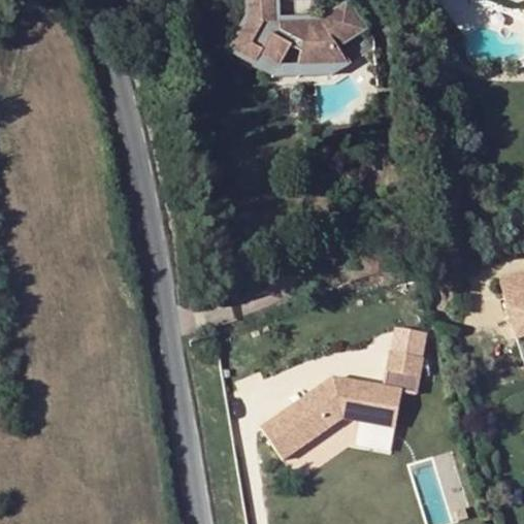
[(279,63),(349,62),(374,44),(346,0),(318,18),(279,20),(276,0),(244,0),(246,15),(227,48),(252,63),(257,56),(276,66),(279,63)]
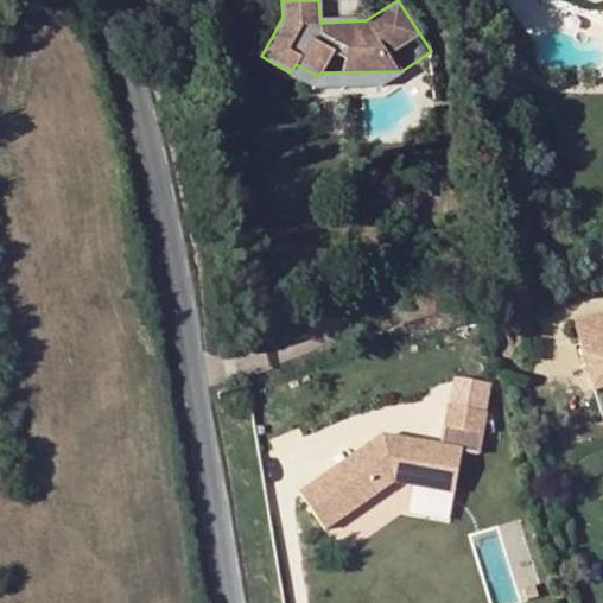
[(296,64),(290,73),(289,76),(311,88),(381,86),(401,71),(321,73),(318,76),(296,64)]
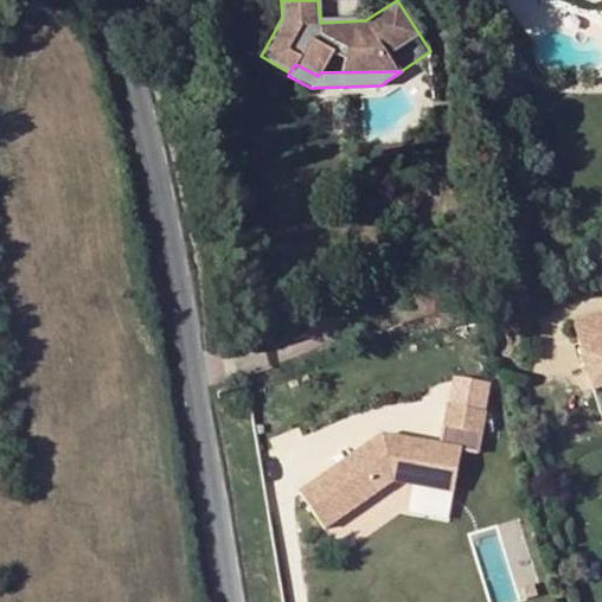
[(341,95),(313,95),(314,132),(343,130),(341,95)]
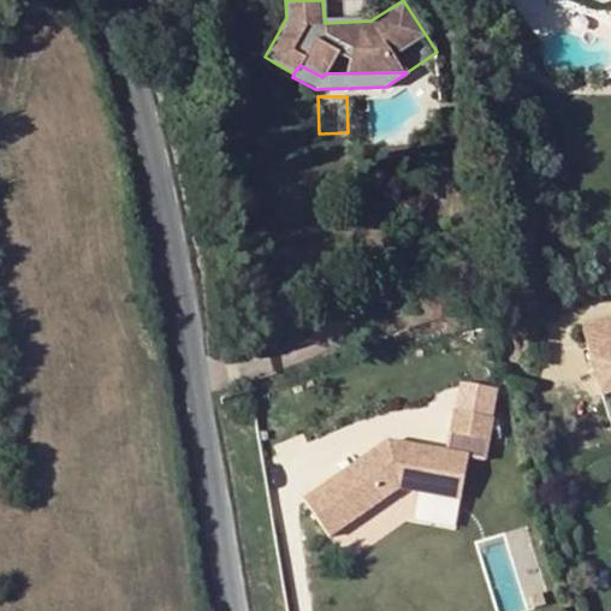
[(591,343),(610,336),(610,313),(585,321),(591,343)]
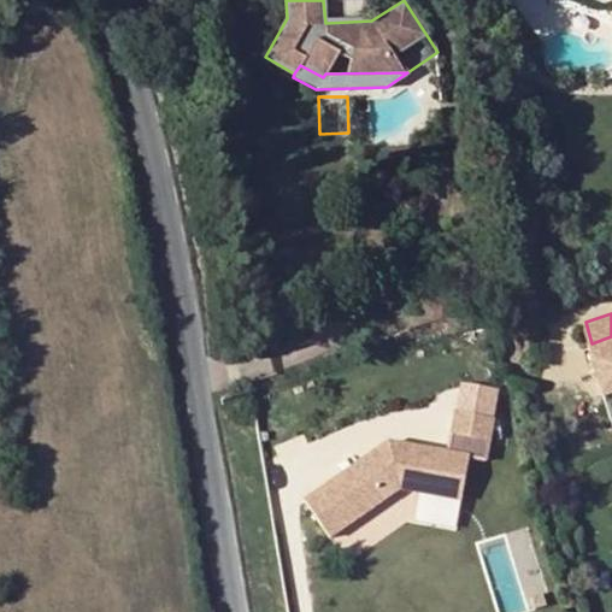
[(611,336),(592,343),(607,396),(611,395),(611,336)]
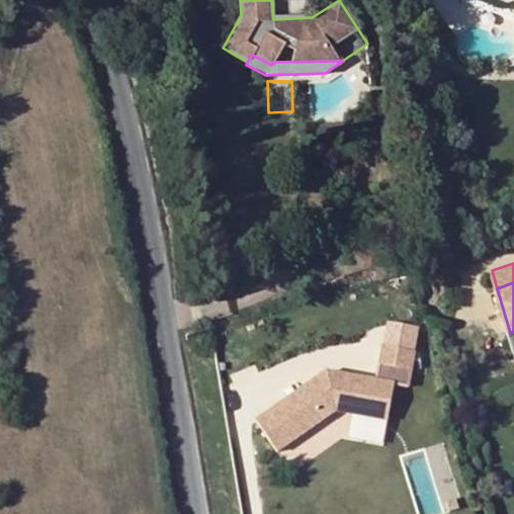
[(415,349),(381,343),(377,362),(411,368),(415,349)]
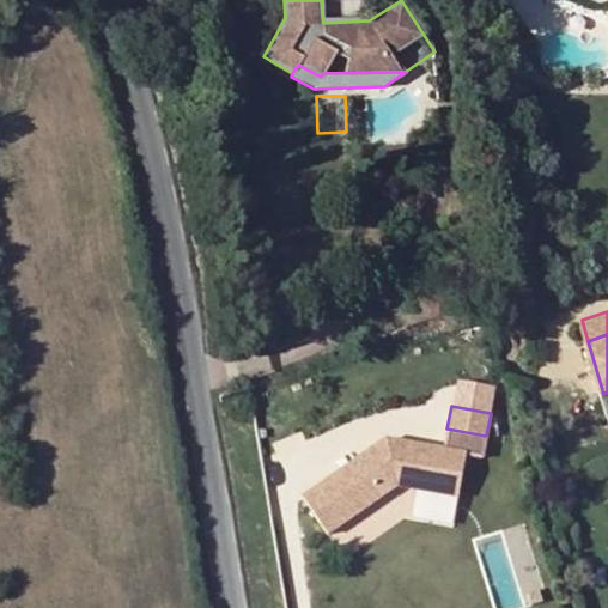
[(467,450),(385,436),(301,494),(327,533),(397,485),(458,496),(467,450)]
